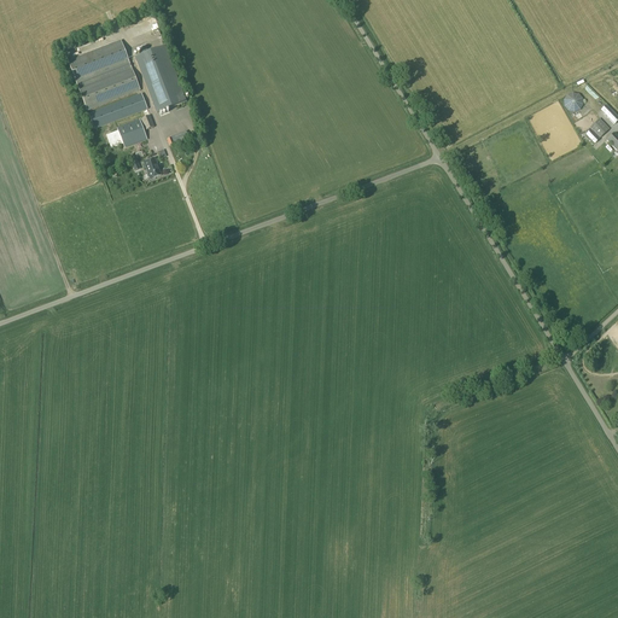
[(153,39),(155,42),(162,40),(159,33),(132,44),(133,46),(153,39)]
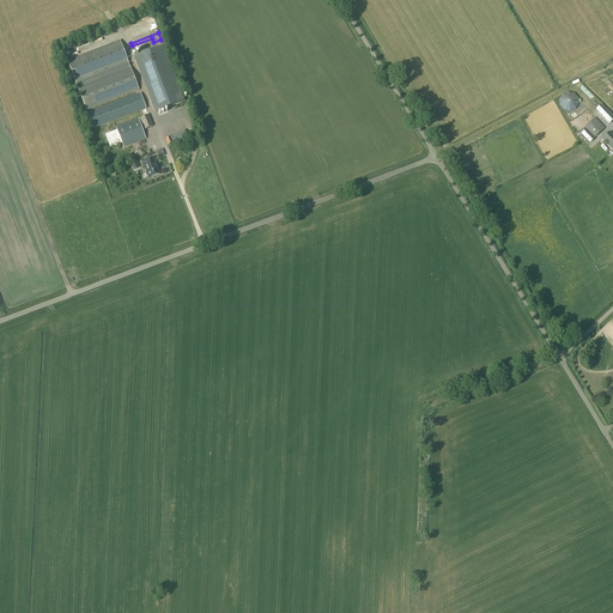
[(107,35),(87,42),(89,47),(103,42),(102,38),(108,37),(107,35)]
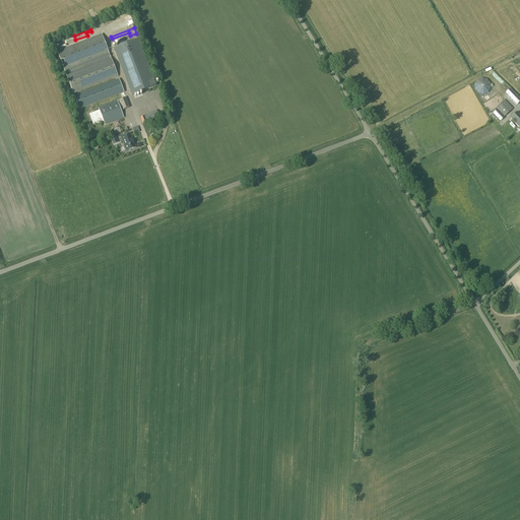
[(57,52),(73,94),(118,77),(102,35),(57,52)]
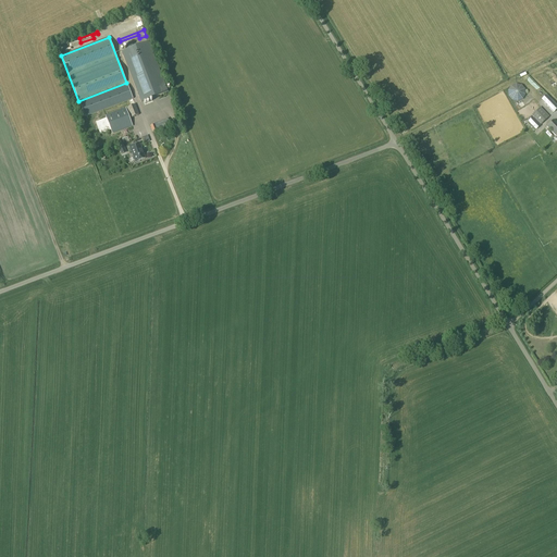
[(122,52),(140,102),(168,93),(149,42),(122,52)]
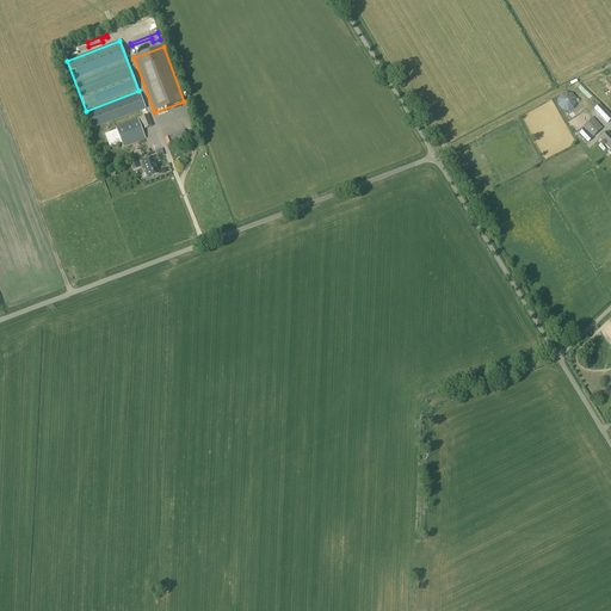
[(87,113),(93,129),(146,109),(140,93),(87,113)]
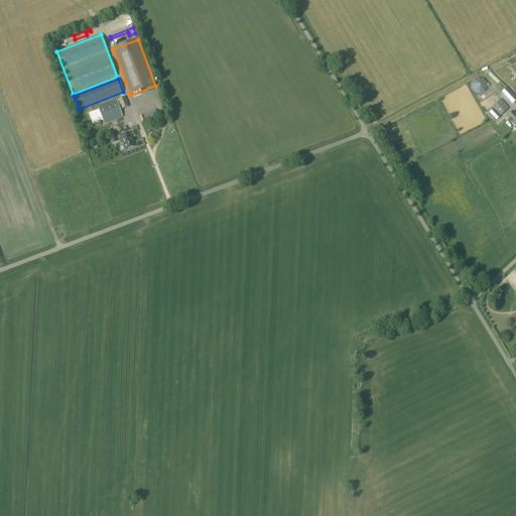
[(485,93),(487,89),(487,84),(484,80),(479,79),(474,80),(471,85),(472,90),(475,94),(480,95),(485,93)]
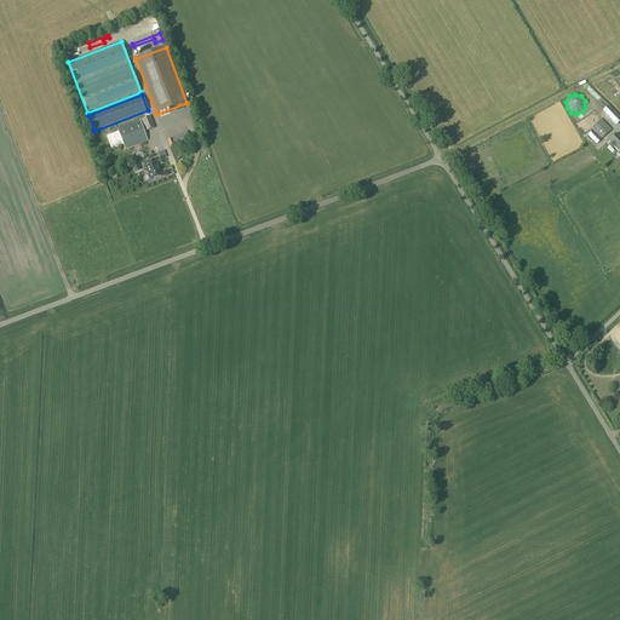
[(619,119),(610,110),(606,115),(615,126),(619,121),(619,119)]
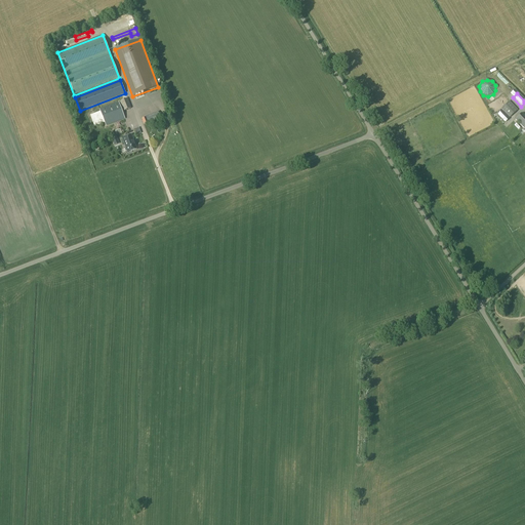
[(120,102),(123,112),(131,109),(127,98),(120,102)]
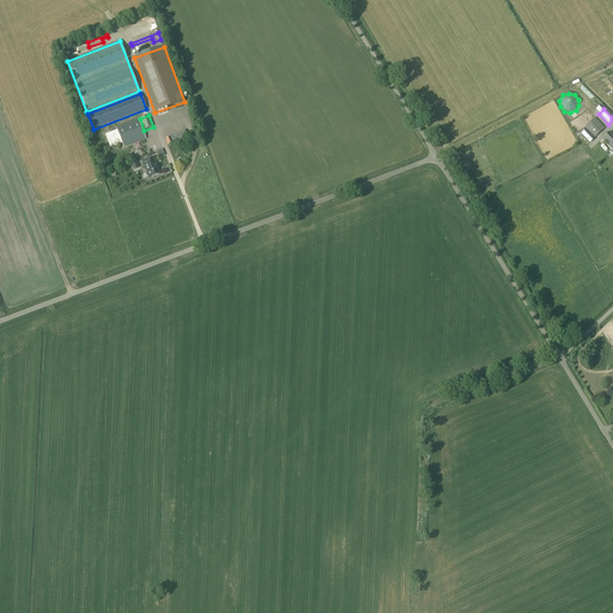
[(146,139),(138,119),(116,127),(117,131),(105,135),(111,149),(122,144),(123,147),(146,139)]
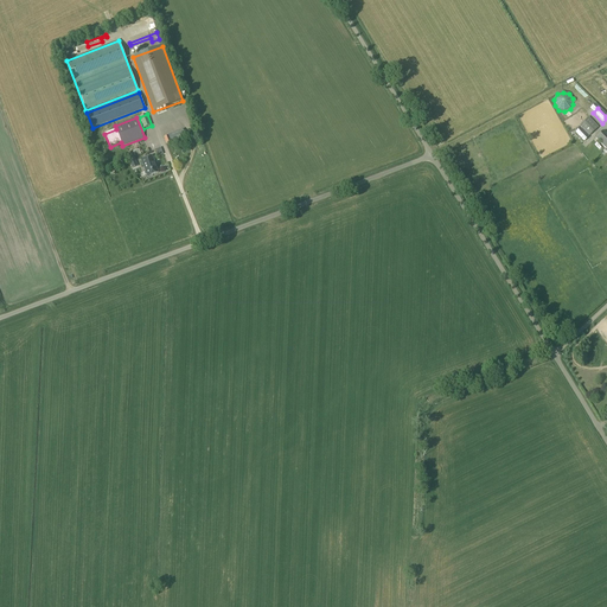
[(580,127),(588,136),(598,127),(589,119),(580,127)]
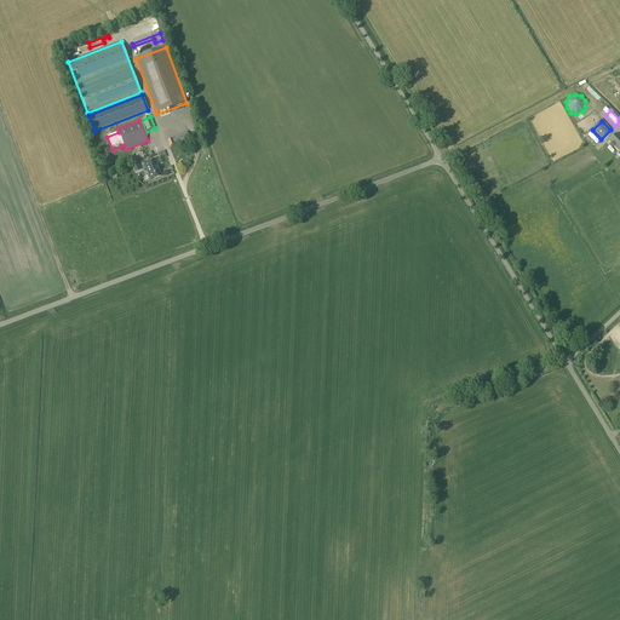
[(592,131),(587,136),(592,141),(591,141),(592,143),(593,142),(597,145),(602,141),(592,131)]
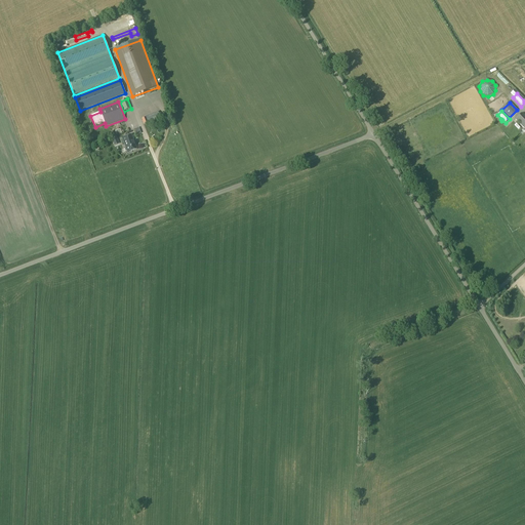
[(142,119),(144,125),(160,120),(158,113),(142,119)]
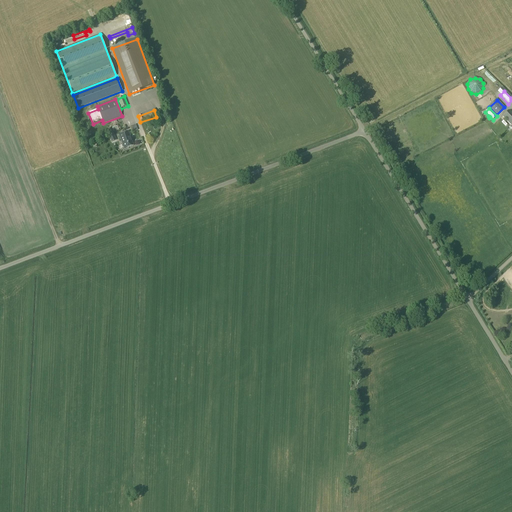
[(502,117),(511,126),(511,113),(509,111),(502,117)]
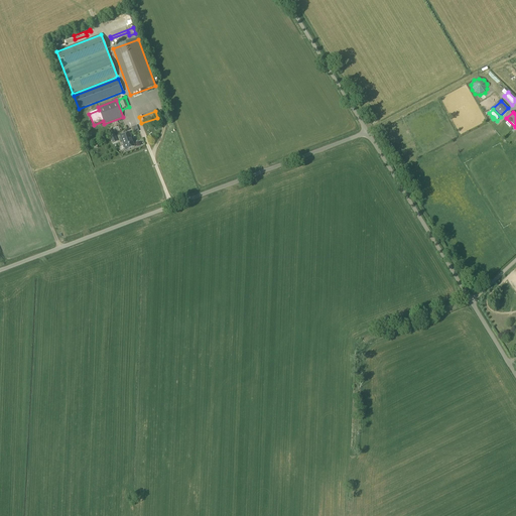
[(130,133),(120,137),(123,146),(124,149),(125,148),(125,150),(135,147),(130,133)]
